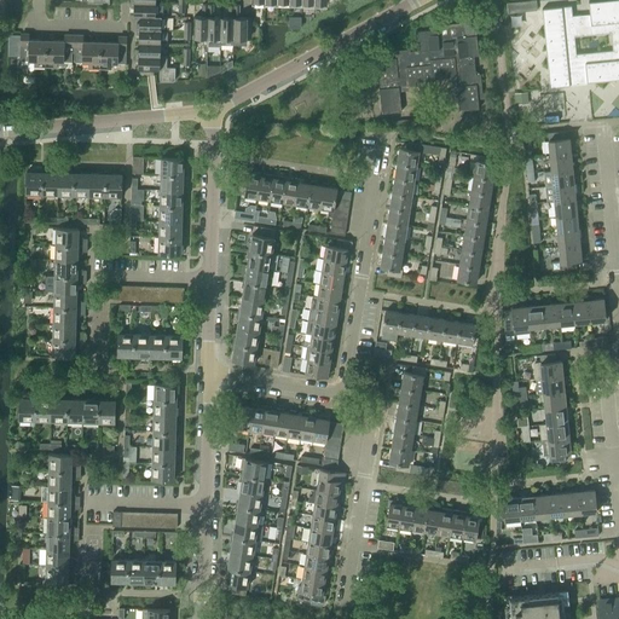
[(516,3),(507,4),(508,15),(518,13),(520,13),(537,11),(537,4),(537,0),(516,3)]
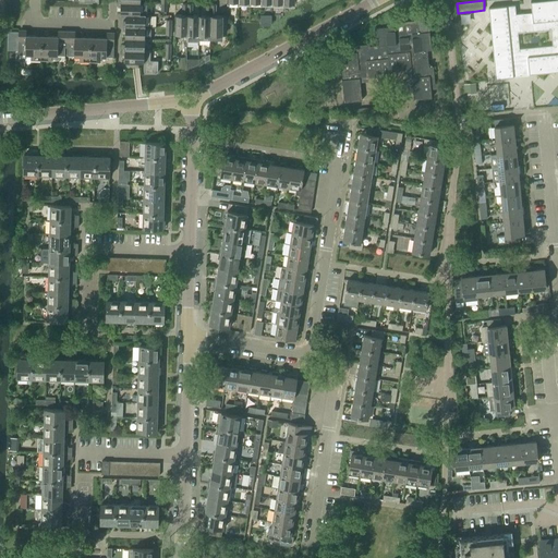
[(532,13),(523,14),(516,15),(514,7),(497,8),(488,9),(489,23),(490,35),(492,40),(492,47),(493,51),(494,63),(495,77),(495,79),(529,75),(531,75),(535,74),(550,73),(552,73),(557,72),(557,0),(553,0),(531,2),(532,13)]
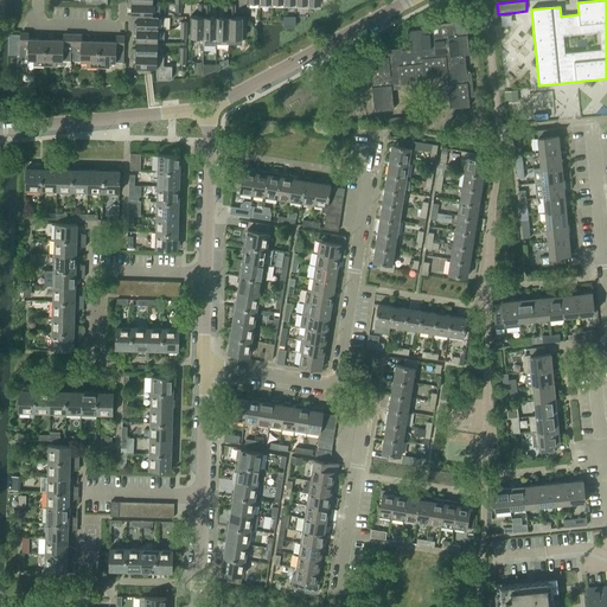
[(128,2),(128,8),(131,8),(131,17),(132,17),(136,17),(136,16),(152,17),(152,16),(160,16),(160,4),(152,4),(128,2)]
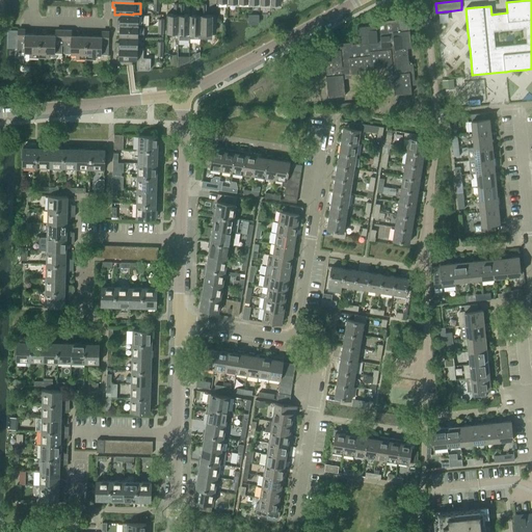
[(178,33),(178,4),(173,4),(173,15),(166,15),(166,32),(178,33)]
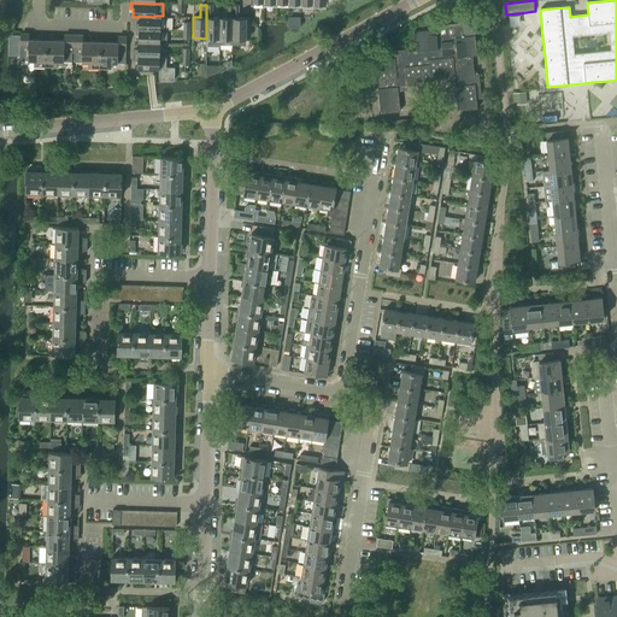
[(219,46),(219,45),(219,39),(219,17),(212,17),(212,5),(206,5),(206,39),(206,46),(219,46)]
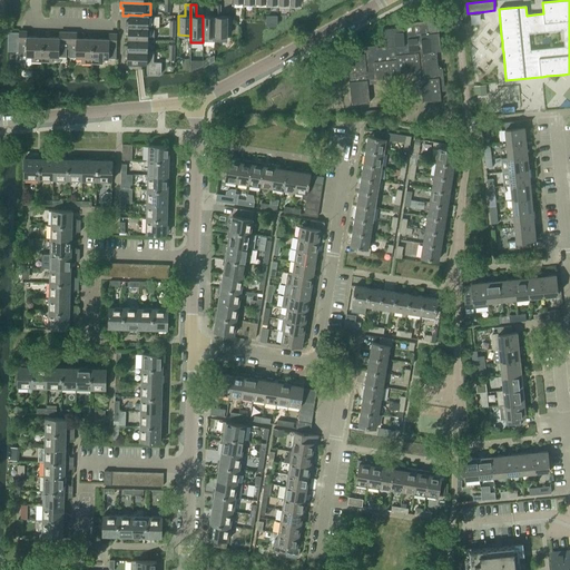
[(203,16),(203,36),(203,41),(215,41),(215,6),(209,5),(209,16),(203,16)]
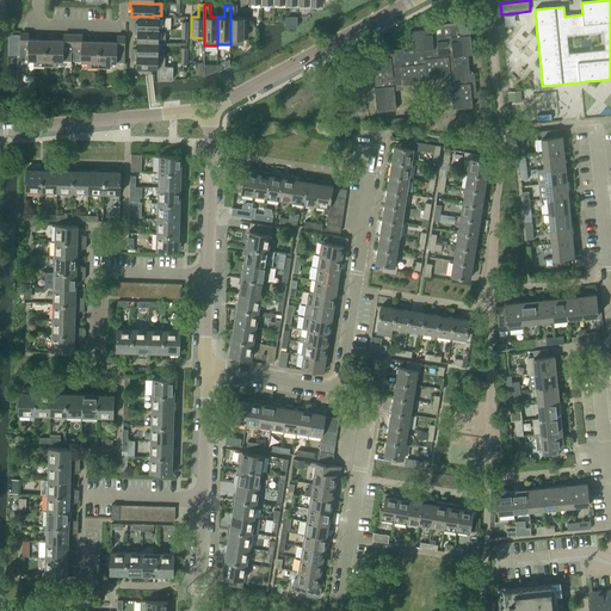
[(230,6),(230,44),(244,45),(244,38),(244,18),(236,18),(236,6),(230,6)]
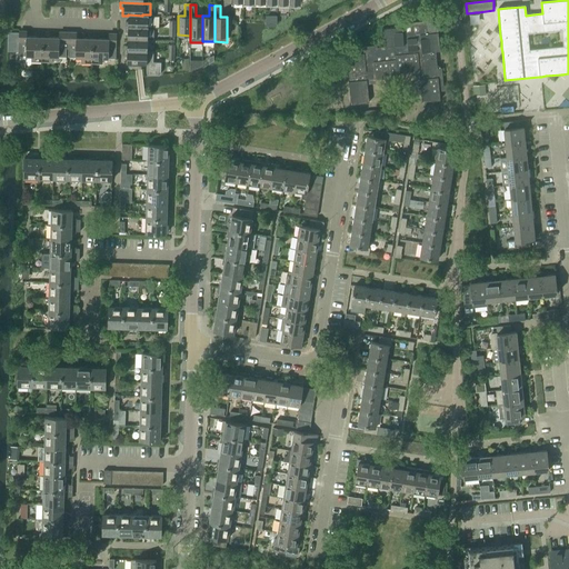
[(125,21),(125,27),(147,28),(153,28),(153,16),(150,15),(142,15),(142,16),(128,15),(128,16),(128,22),(125,21)]
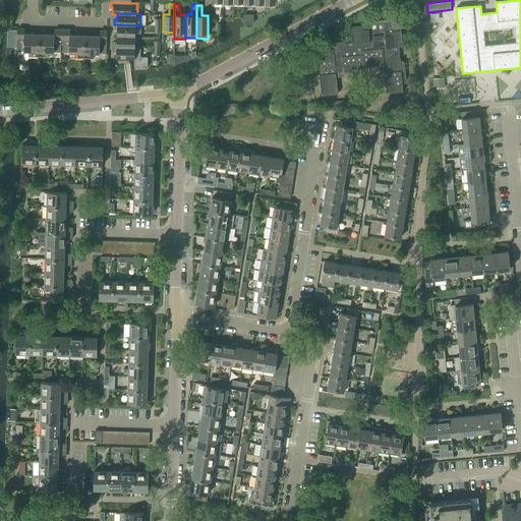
[(372,31),(342,35),(346,68),(377,65),(378,72),(402,69),(402,68),(407,67),(403,36),(398,36),(397,21),(372,24),(372,31)]
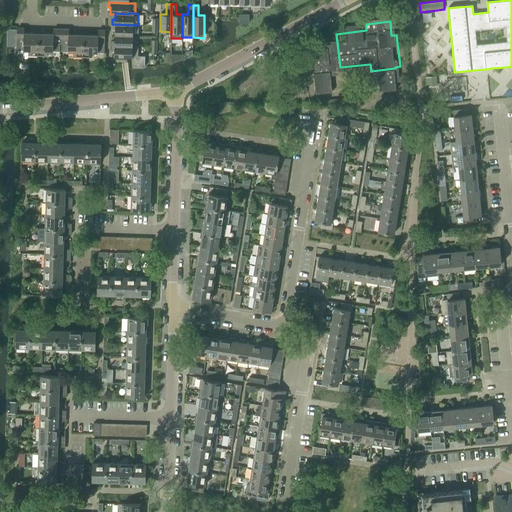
[(138,25),(132,25),(112,24),(112,29),(114,29),(114,35),(132,36),(132,35),(138,36),(138,25)]
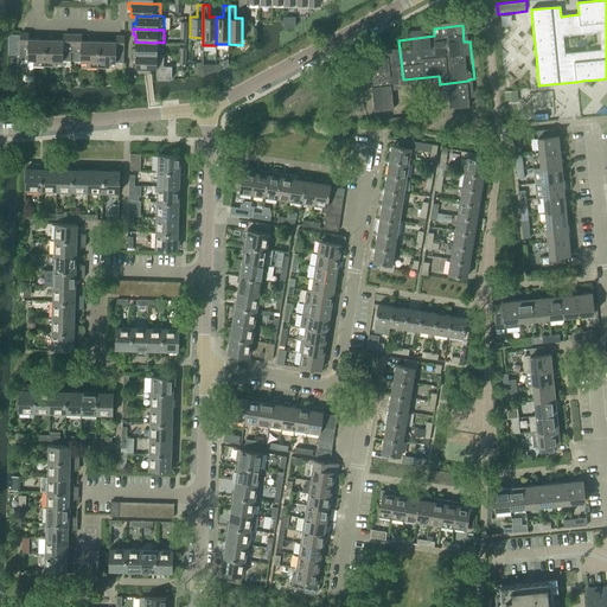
[(44,65),(45,40),(27,39),(27,34),(20,34),(19,59),(33,59),(32,65),(44,65)]
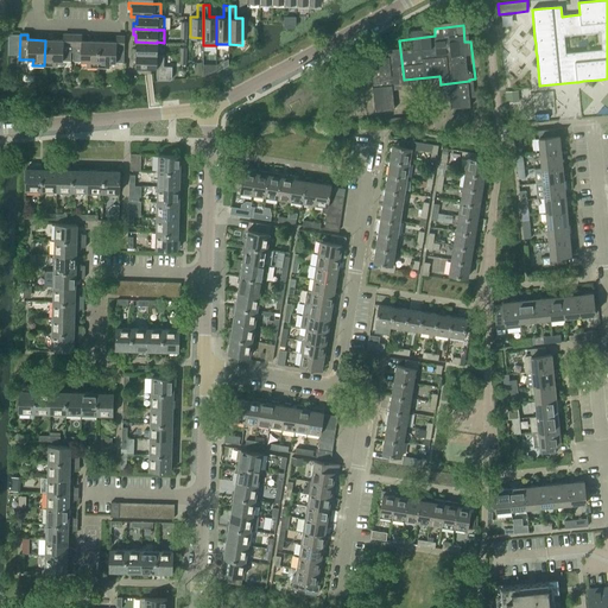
[(45,40),(44,65),(56,67),(56,61),(70,61),(71,52),(70,52),(70,37),(62,36),(62,40),(45,40)]
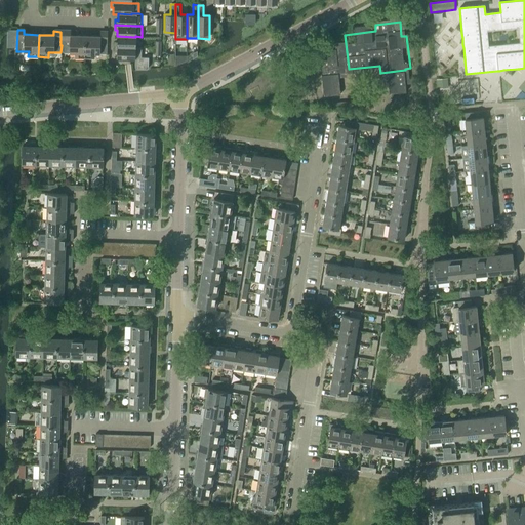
[(84,58),(84,36),(70,36),(70,32),(64,32),(63,45),(62,52),(74,53),(74,57),(84,58)]
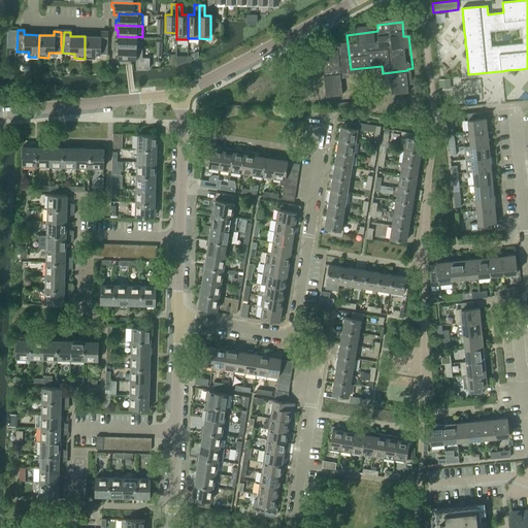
[(85,36),(85,59),(94,59),(95,54),(106,55),(107,33),(100,33),(100,36),(85,36)]
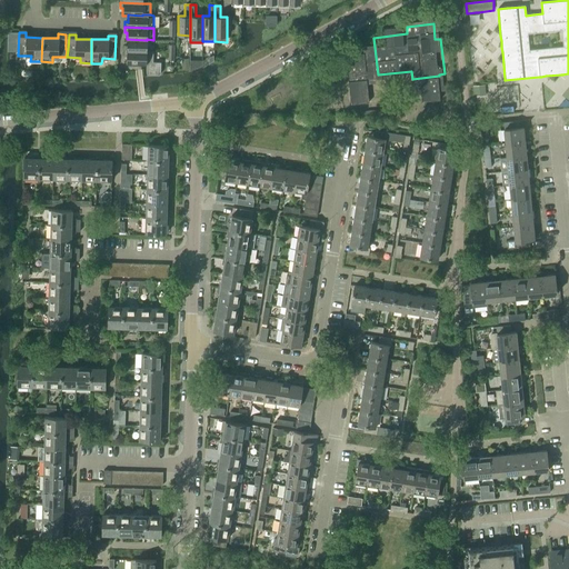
[(146,51),(147,40),(127,39),(127,46),(123,46),(123,51),(146,51)]
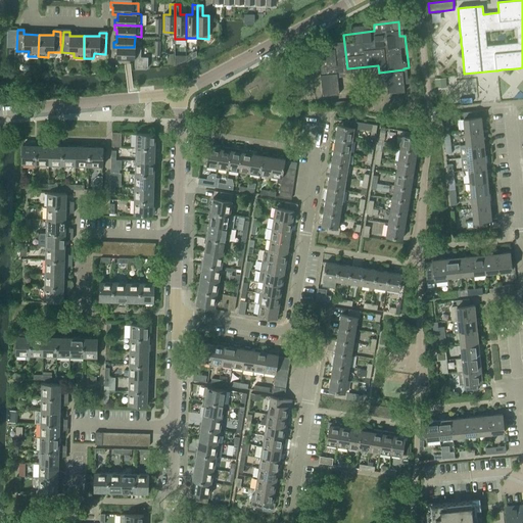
[(113,47),(113,51),(116,51),(115,59),(129,59),(130,59),(134,59),(135,59),(134,66),(134,67),(135,67),(135,68),(136,68),(146,68),(147,68),(147,67),(148,67),(148,57),(140,57),(140,56),(140,47),(134,47),(113,47)]
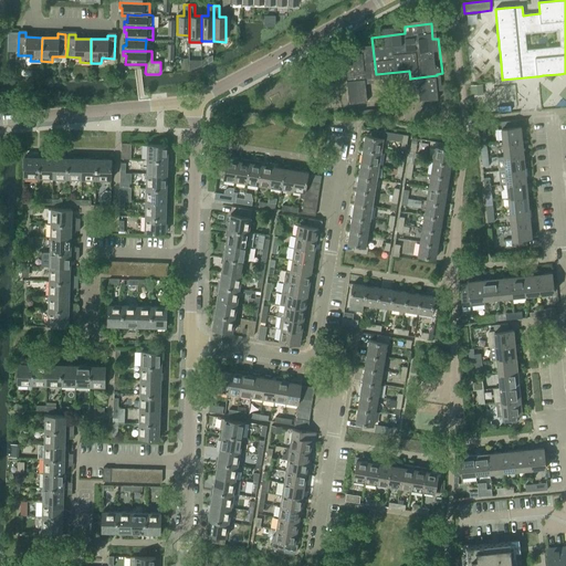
[(502,143),(522,140),(521,127),(515,127),(514,121),(501,122),(501,129),(502,143)]
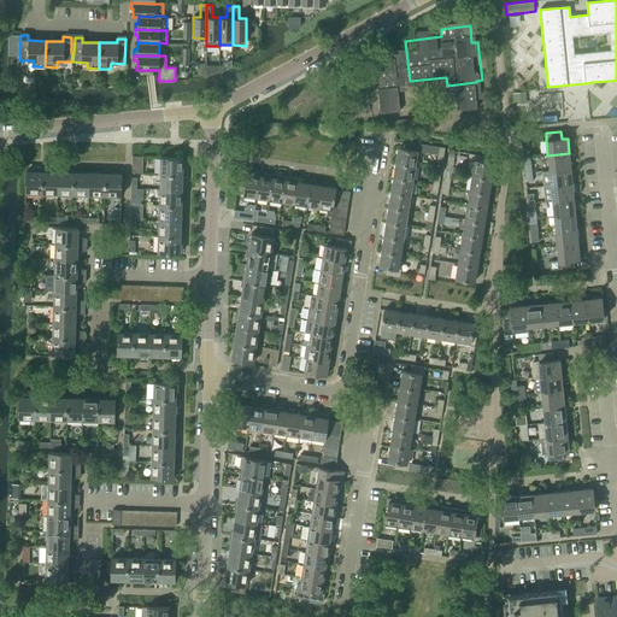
[(445,148),(421,145),(406,142),(405,150),(398,148),(395,163),(415,165),(417,152),(438,156),(436,162),(442,163),(445,148)]
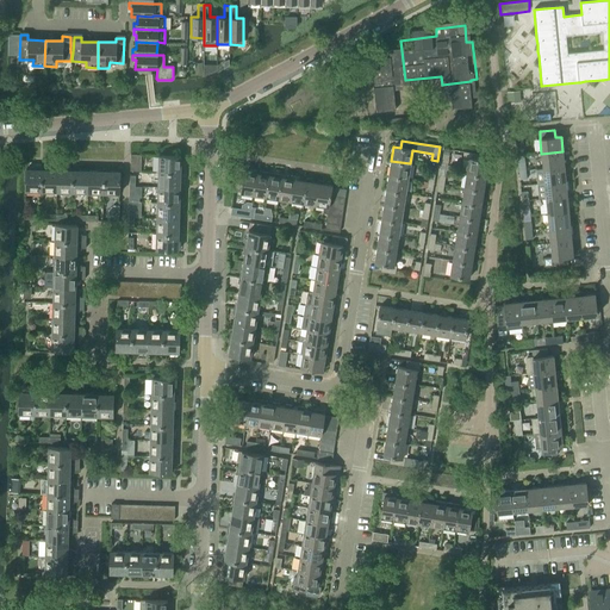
[(542,169),(564,167),(562,151),(541,154),(542,169)]
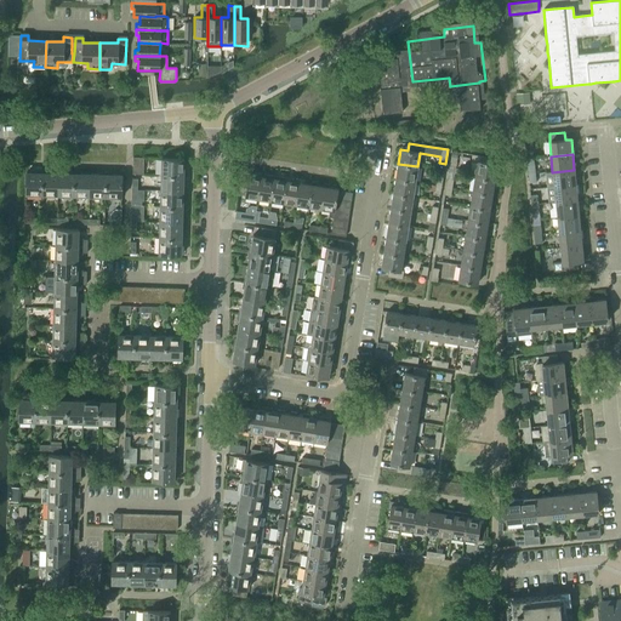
[(132,169),(132,175),(143,175),(144,158),(138,158),(132,158),(132,169)]
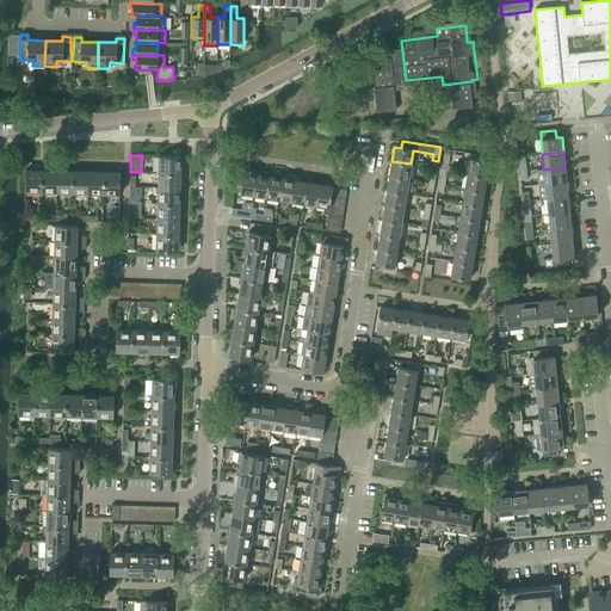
[(159,172),(180,173),(181,156),(159,156),(159,172)]
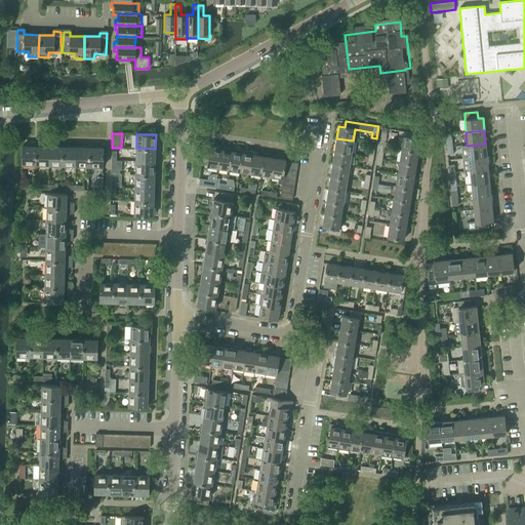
[(402,149),(417,151),(419,138),(404,136),(402,149)]
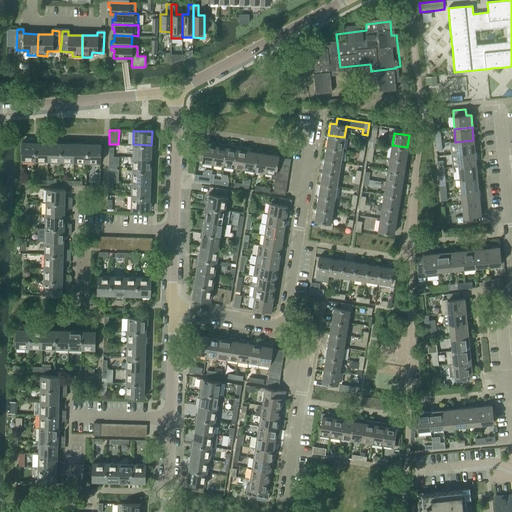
[(342,150),(344,137),(328,135),(326,147),(342,150)]
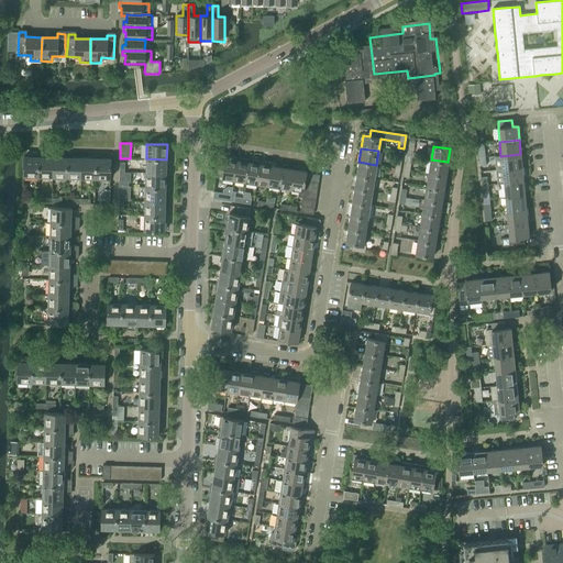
[(217,170),(217,175),(222,176),(222,178),(234,180),(236,161),(235,159),(235,157),(228,156),(228,155),(220,154),(217,170)]
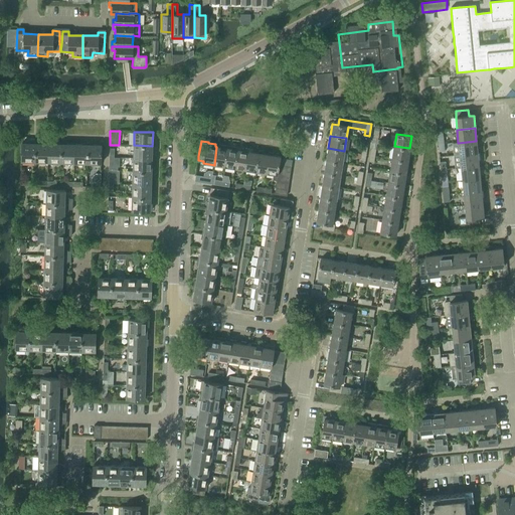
[(460,155),(477,154),(476,141),(458,143),(460,155)]
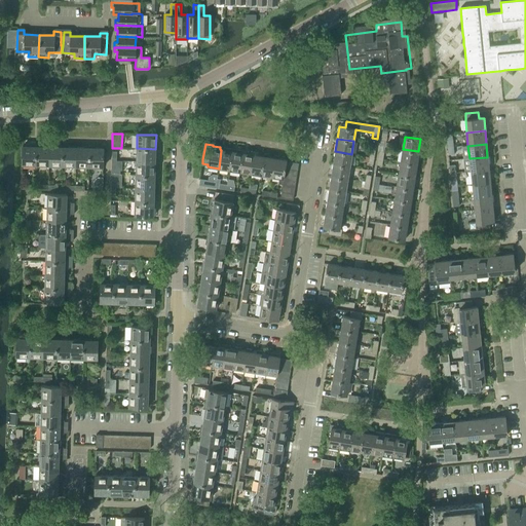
[(36,164),(37,145),(23,145),(23,164),(36,164)]
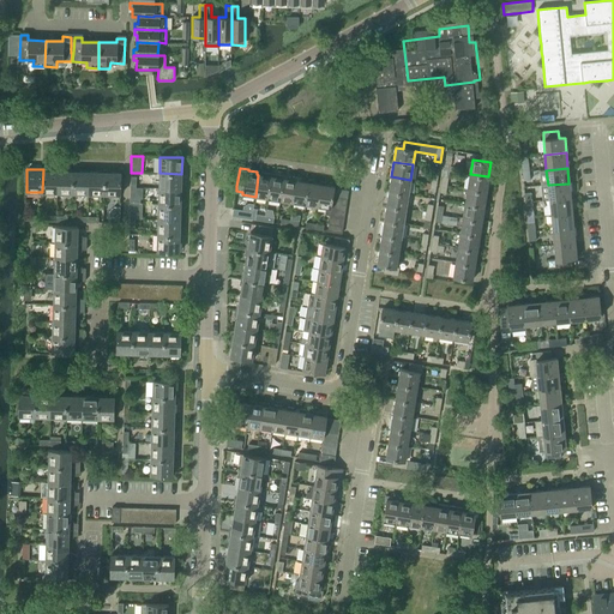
[(58,193),(59,170),(43,169),(42,192),(58,193)]
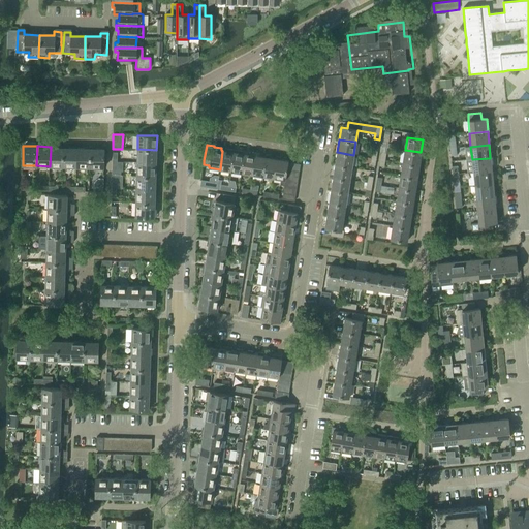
[(63,166),(63,147),(51,147),(50,166),(63,166)]
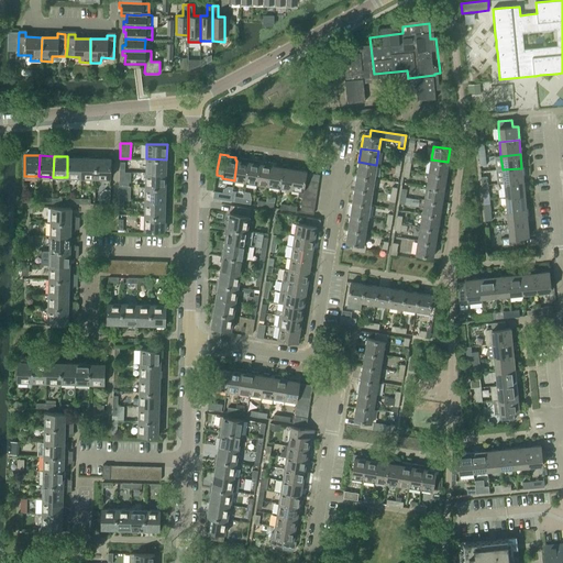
[(81,177),(81,157),(67,156),(67,177),(81,177)]
